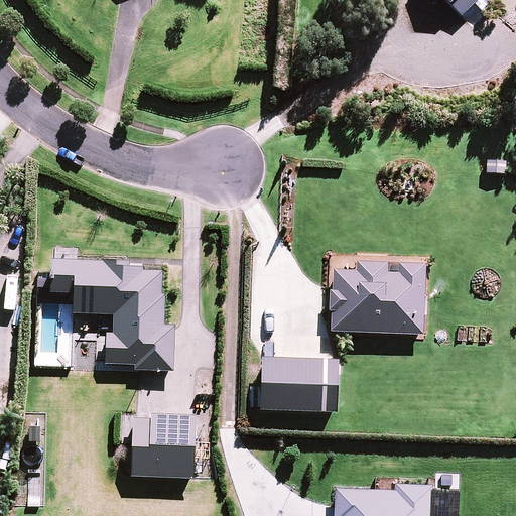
[(435,0),(444,0),(461,16),(474,3),(481,10),(490,1),(488,0),(435,0)]
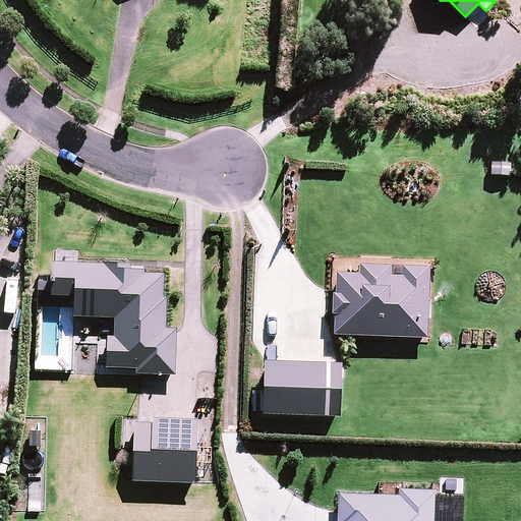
[(104,262),(54,259),(53,293),(74,294),(73,313),(115,315),(114,335),(109,334),(108,365),(136,366),(135,371),(175,373),(177,326),(166,326),(167,295),(164,295),(165,271),(145,271),(145,267),(130,266),(131,261),(104,259),(104,262)]
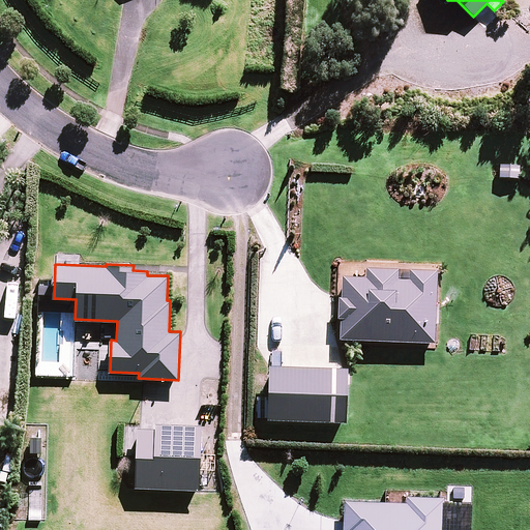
[(409,267),(409,277),(398,276),(399,267),(366,266),(366,275),(343,274),(342,296),(340,296),(339,317),(341,317),(340,339),(363,340),(435,342),(438,268),(409,267)]
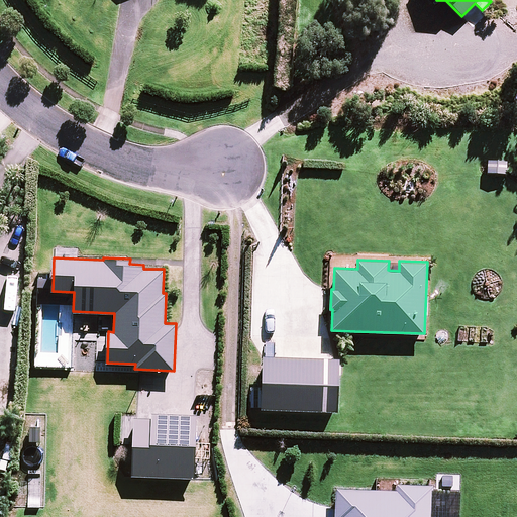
[(339,356),(263,353),(261,407),(337,410),(339,356)]
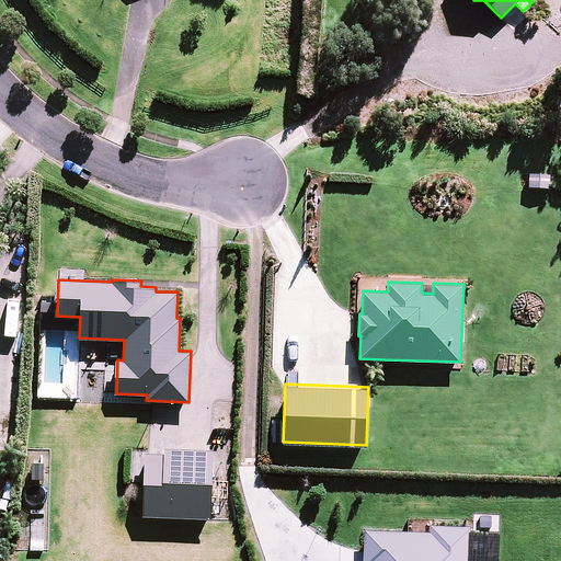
[(141,514),(212,517),(214,449),(164,447),(163,454),(145,453),(141,514)]
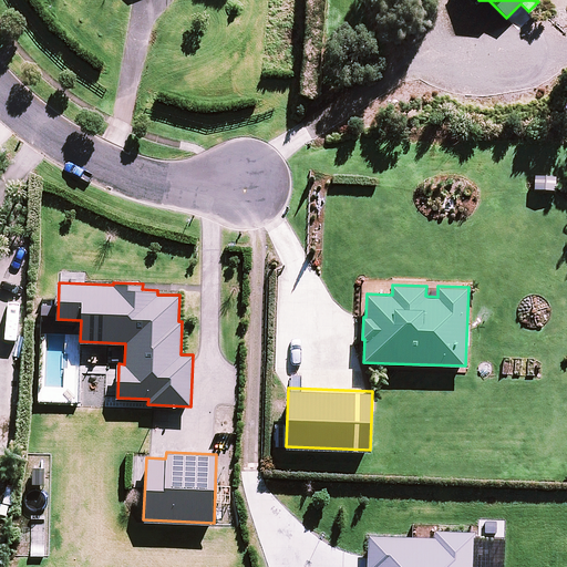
[(473,566),(475,532),(434,529),(434,537),(368,534),(366,566),(473,566)]
